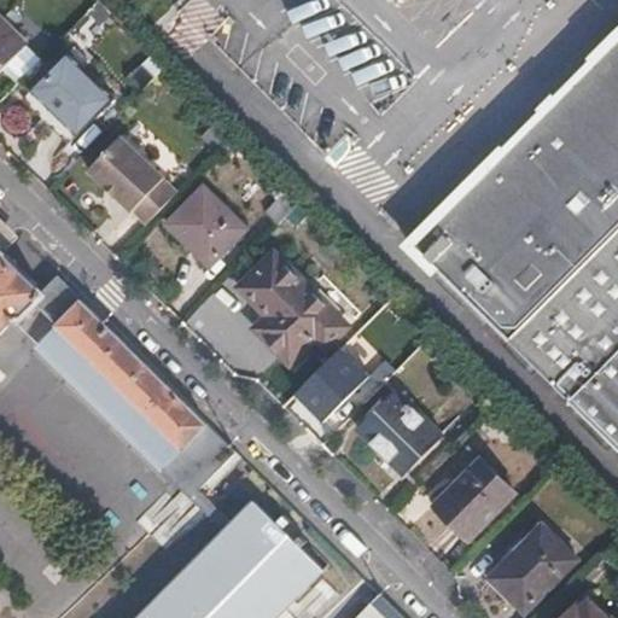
[(92,0),(71,0),(85,13),(94,3),(92,0)]
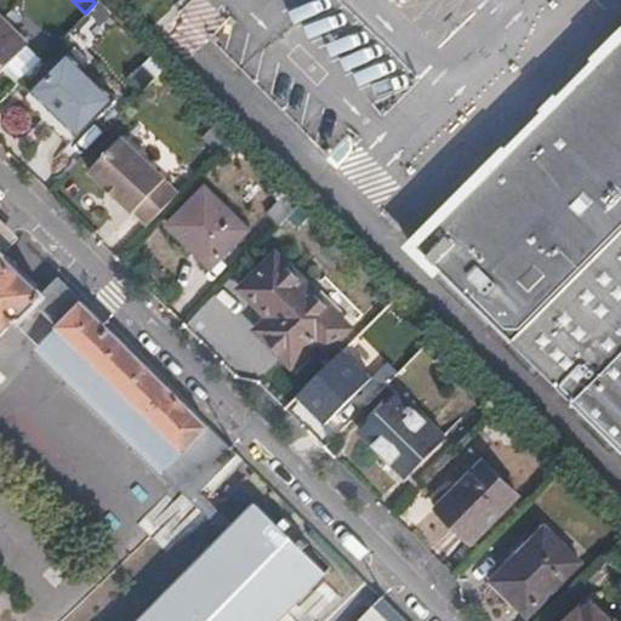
[(0,20),(0,72),(1,70),(26,46),(0,20)]
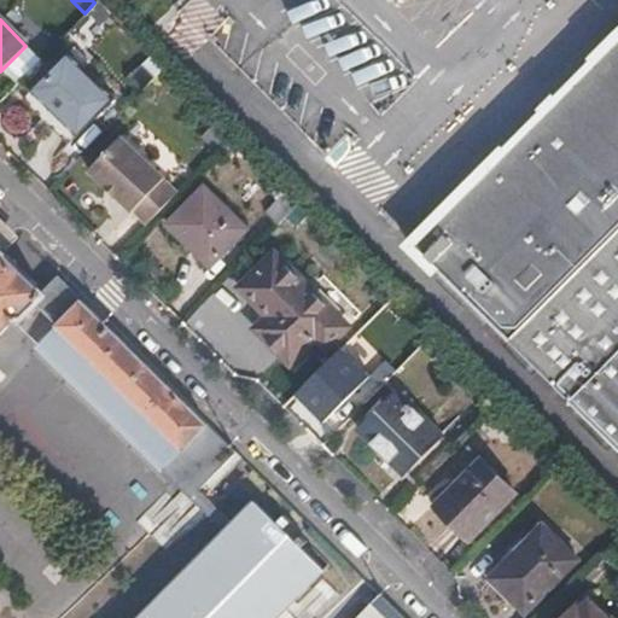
[(617,36),(596,59),(600,62),(558,104),(555,101),(546,111),(548,112),(506,155),(505,153),(409,246),(435,272),(438,268),(617,448),(617,36)]
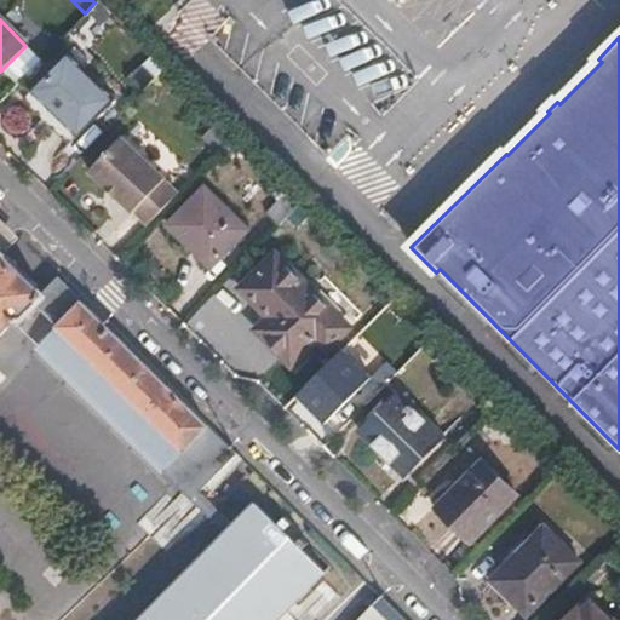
[(15,84),(39,61),(26,46),(1,70),(15,84)]
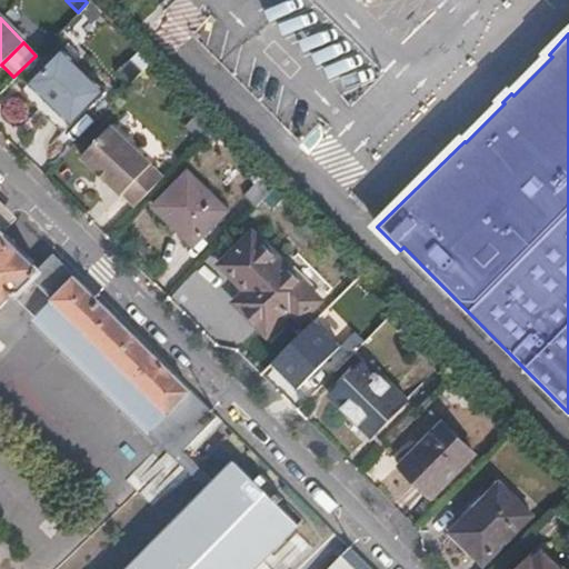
[(63,49),(29,83),(69,126),(105,92),(63,49)]
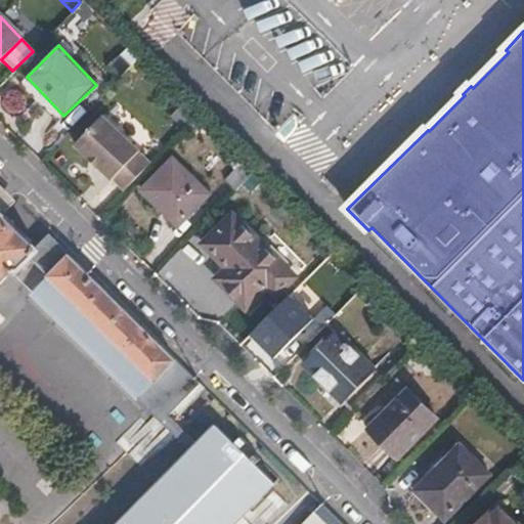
[(16,115),(33,110),(27,93),(10,98),(16,115)]
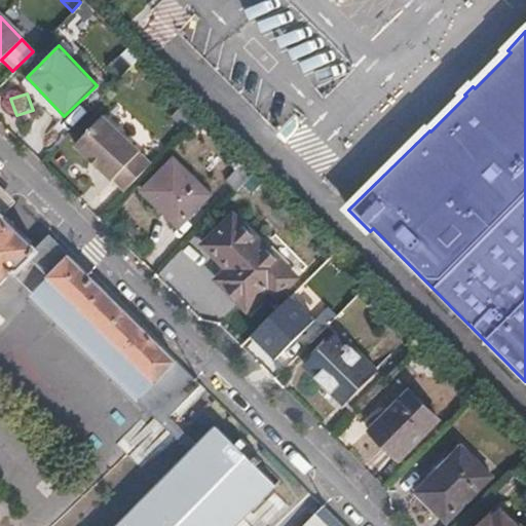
[(124,189),(151,162),(139,151),(141,150),(104,114),(76,142),(112,178),(113,177),(124,189)]
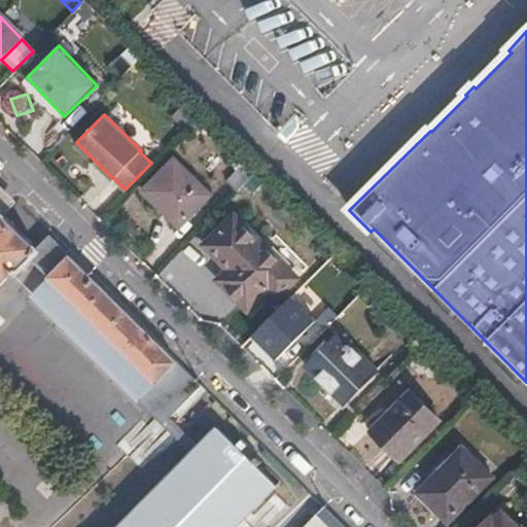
[(174,160),(143,189),(177,224),(208,195),(174,160)]
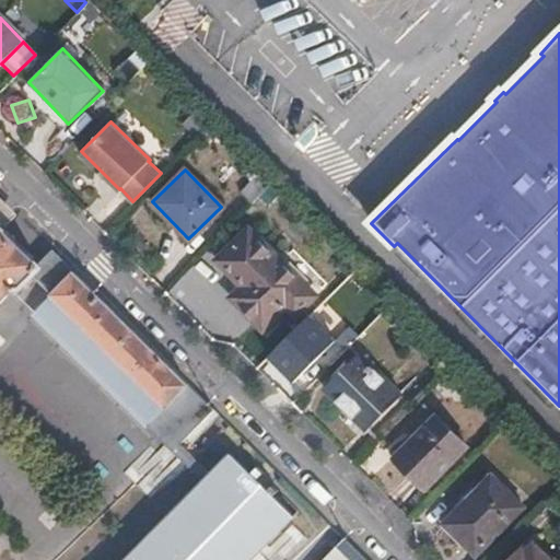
[(252,205),(272,184),(261,174),(241,194),(252,205)]
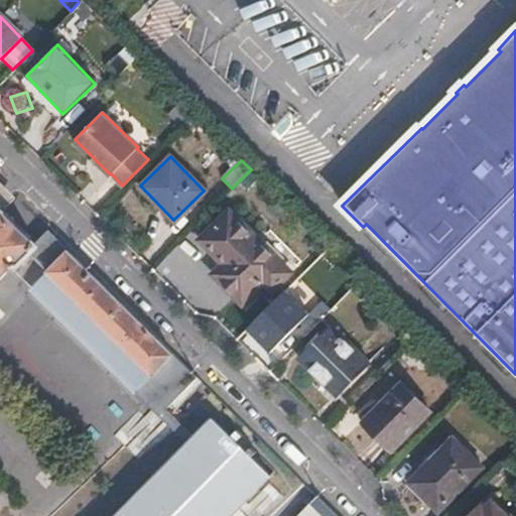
[(0,285),(35,250),(14,228),(1,215),(0,214),(0,285)]
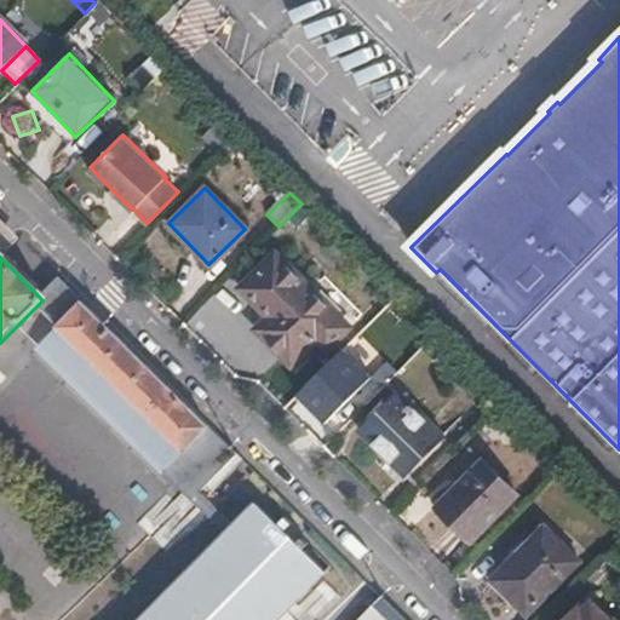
[(275,258),(239,293),(267,321),(256,332),(290,367),(291,367),(315,343),(325,352),(348,331),(275,258)]
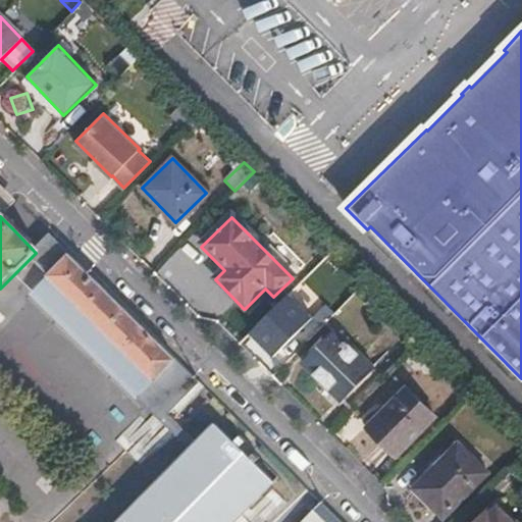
[(236,521),(275,482),(215,424),(199,441),(169,412),(198,383),(180,367),(133,319),(83,269),(67,254),(52,269),(46,275),(133,362),(152,380),(137,397),(190,450),(160,480),(118,521),(236,521)]
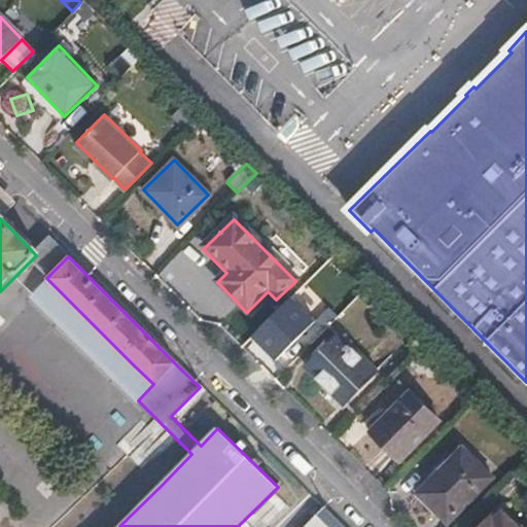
[(340,336),(306,367),(342,406),(376,373),(340,336)]
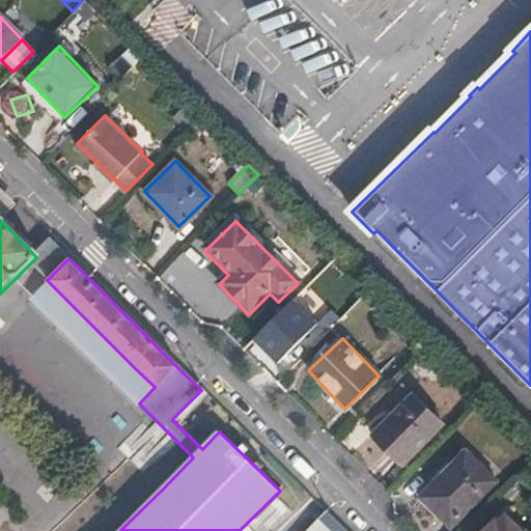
[(372,436),(400,466),(442,424),(414,396),(413,395),(372,436)]
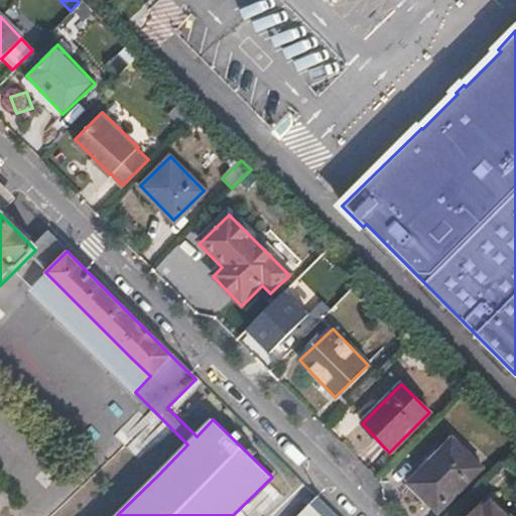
[(410,481),(439,512),(483,469),(453,438),(410,481)]
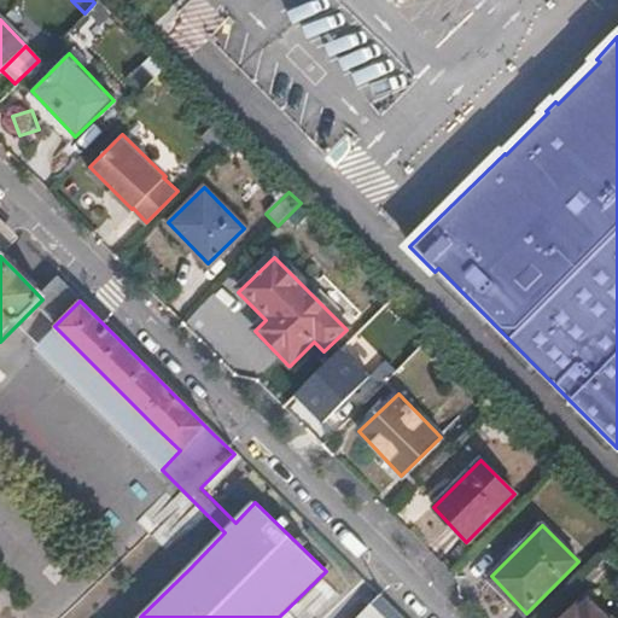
[(617,561),(617,537),(606,549),(617,561)]
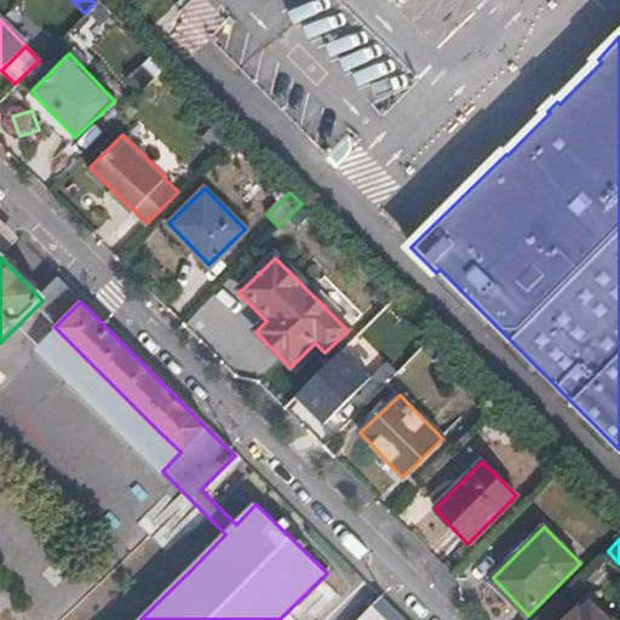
[(563,619),(613,619),(589,595),(563,619)]
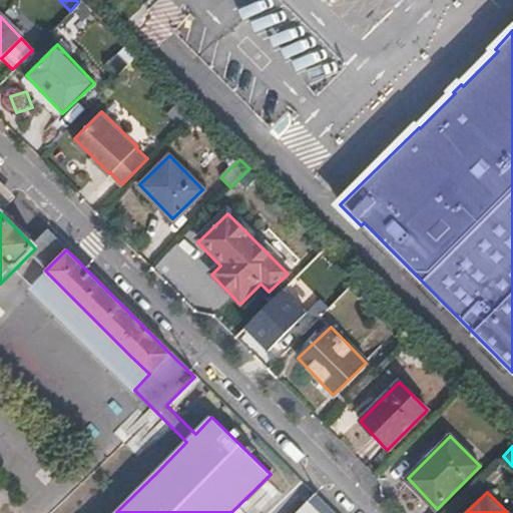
[(332,512),(315,495),(297,512),(332,512)]
